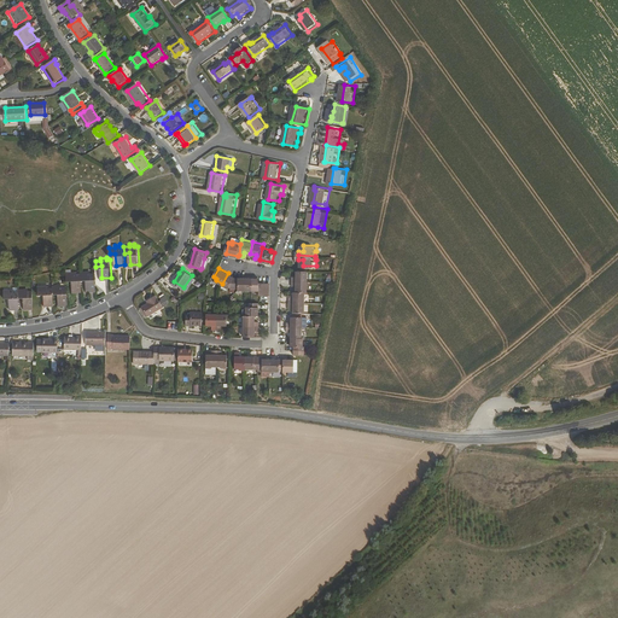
[(299,269),(299,275),(295,275),(295,280),(310,280),(310,269),(299,269)]
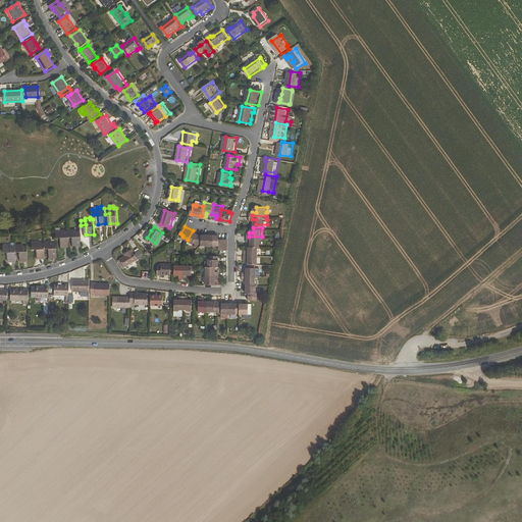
[(61,230),(61,232),(57,232),(57,238),(61,238),(62,247),(69,247),(69,237),(69,231),(66,231),(65,229),(61,230)]
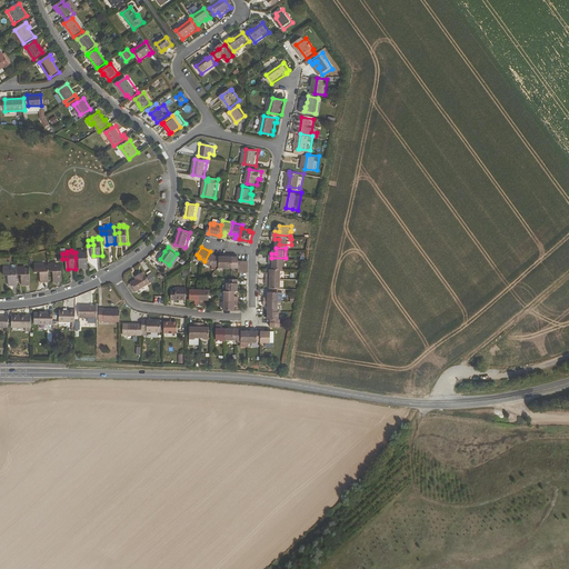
[(80,258),(81,269),(89,268),(88,252),(85,252),(85,250),(80,250),(80,252),(76,252),(76,258),(80,258)]
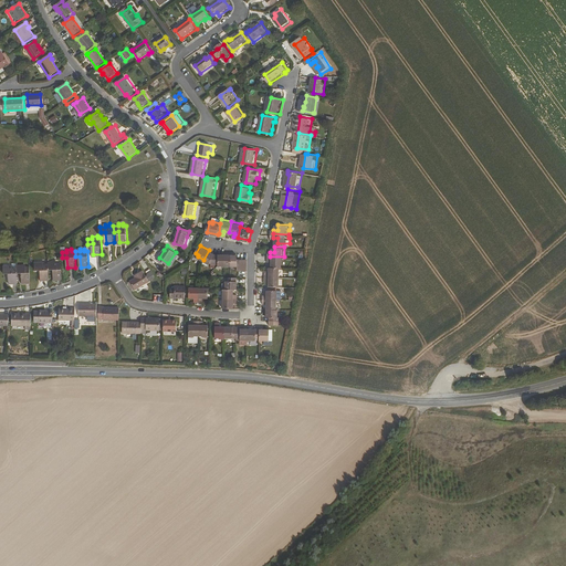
[(210,261),(213,263),(220,263),(220,253),(216,253),(209,250),(203,260),(209,263),(210,261)]
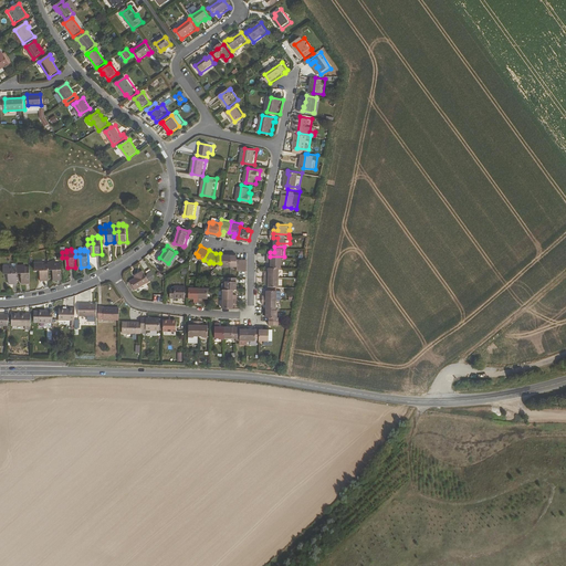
[(270,261),(273,261),(273,266),(282,266),(284,266),(284,257),(270,257),(270,261)]
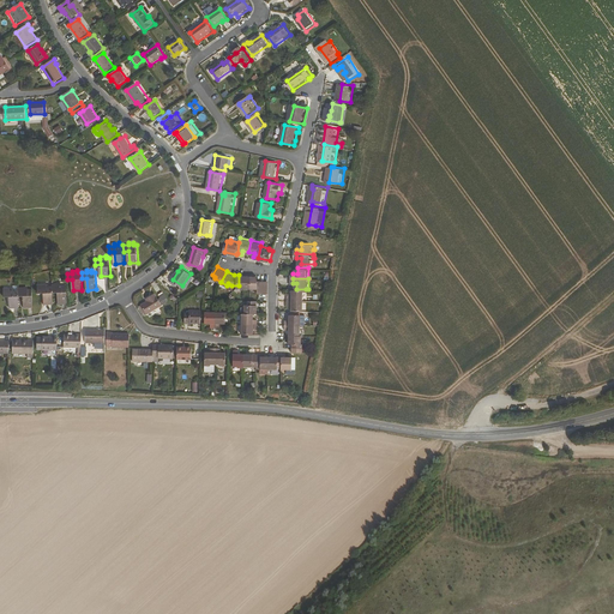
[(67,284),(64,284),(64,282),(58,282),(58,284),(53,284),(53,286),(53,290),(59,290),(59,302),(68,301),(67,284)]
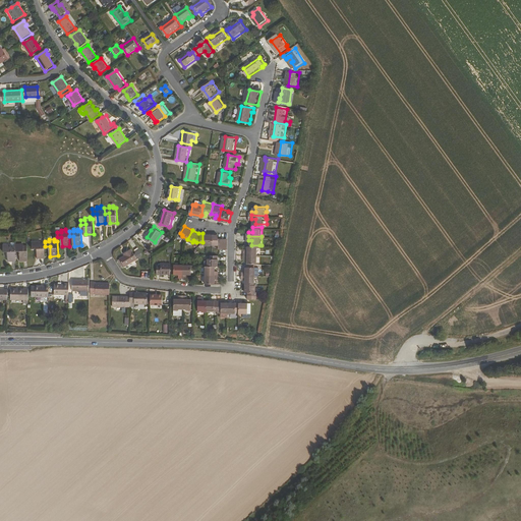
[(45,242),(42,242),(42,241),(37,241),(37,243),(33,243),(34,248),(38,248),(38,257),(46,257),(45,246),(45,242)]
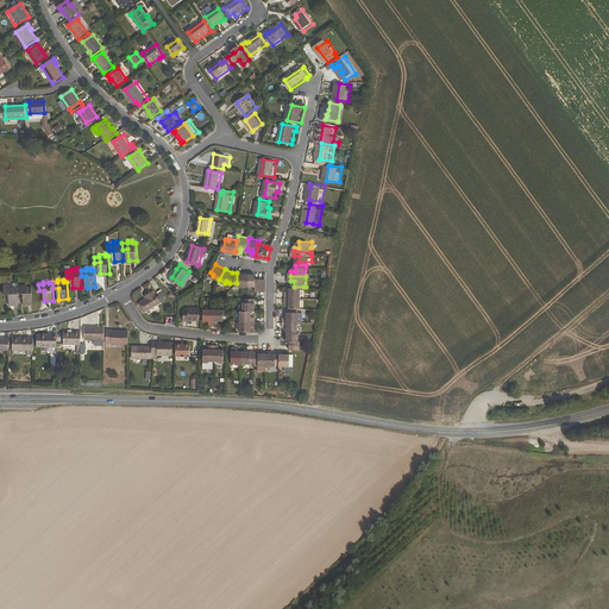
[(32,287),(29,287),(29,284),(24,284),(24,287),(18,288),(19,294),(24,294),(25,305),(33,305),(32,287)]
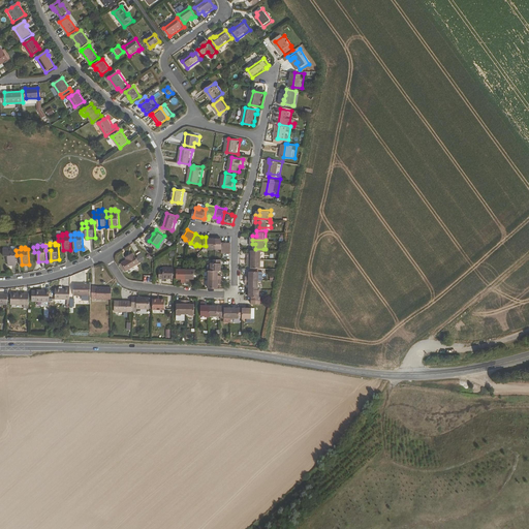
[(4,255),(8,255),(8,266),(17,265),(17,255),(16,250),(12,250),(12,248),(8,248),(8,250),(3,250),(4,255)]
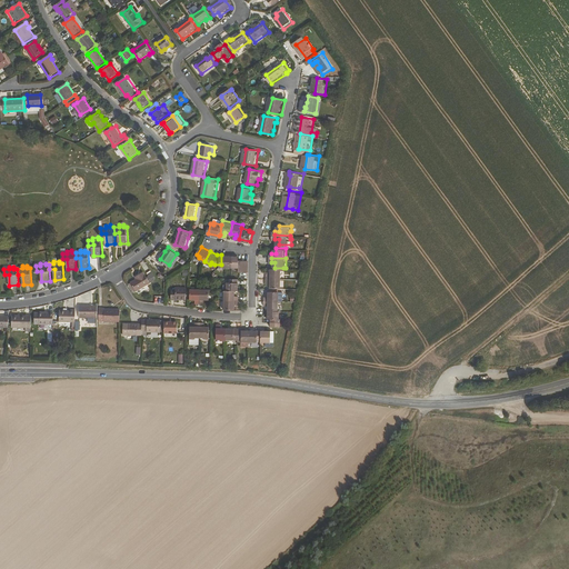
[(275,268),(273,267),(273,272),(269,272),(269,277),(283,277),(283,268),(275,268)]
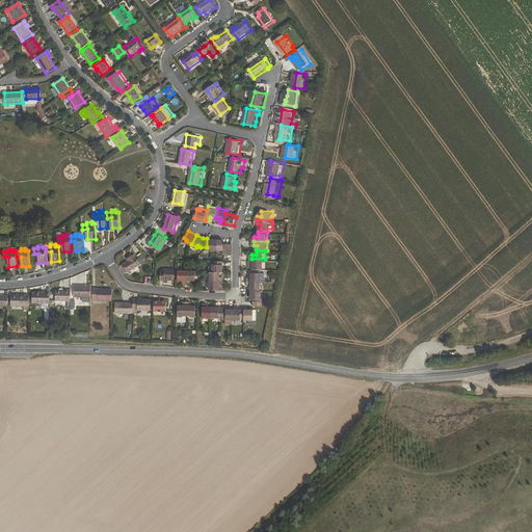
[(128,271),(141,264),(135,254),(130,257),(132,259),(129,260),(124,263),(128,271)]
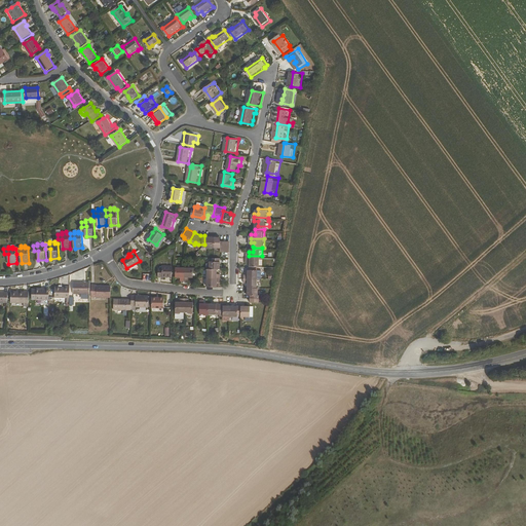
[(213,260),(212,260),(211,267),(219,267),(222,267),(222,256),(216,256),(213,256),(213,260)]
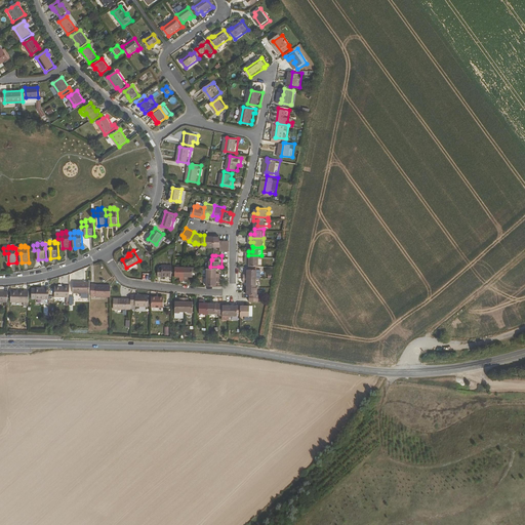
[(248,255),(248,259),(252,259),(252,261),(252,265),(261,265),(261,255),(248,255)]
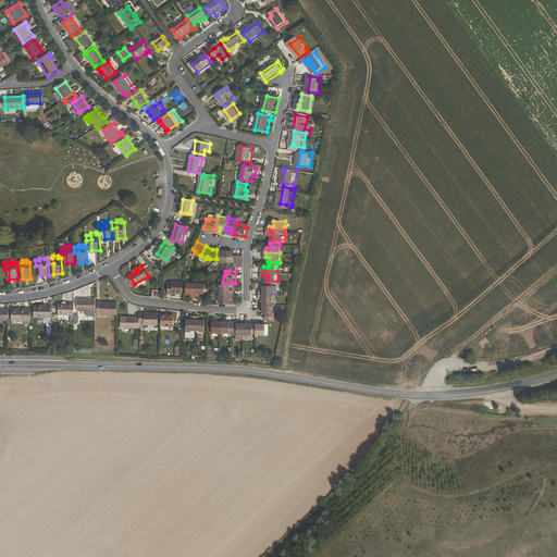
[(170,282),(170,292),(184,292),(184,280),(173,280),(173,282),(170,282)]
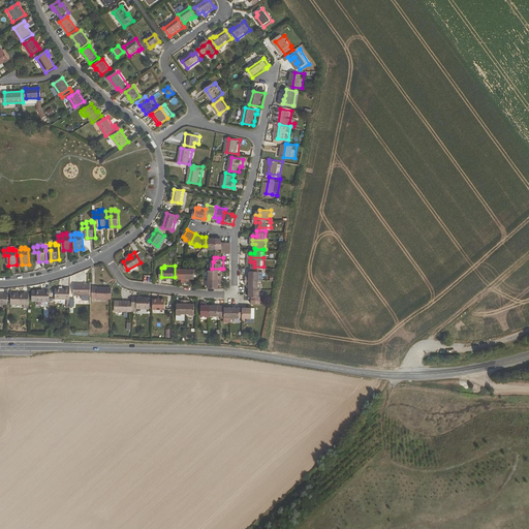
[(178,268),(178,277),(183,278),(183,281),(187,281),(187,268),(178,268)]
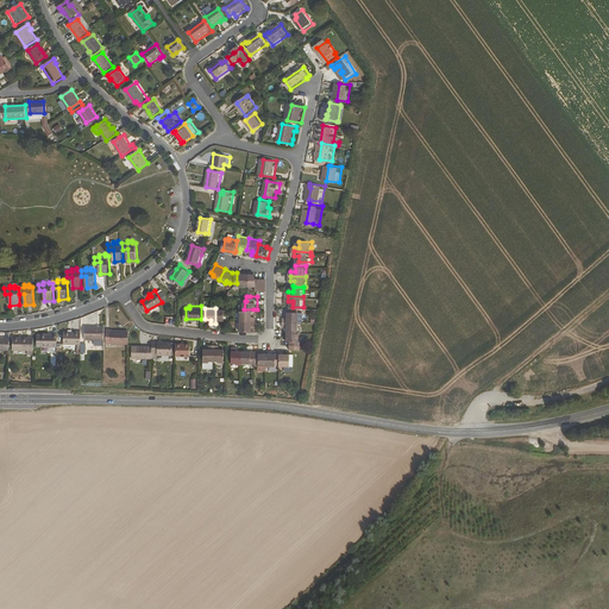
[(219,324),(220,319),(226,320),(226,308),(215,308),(215,324),(219,324)]
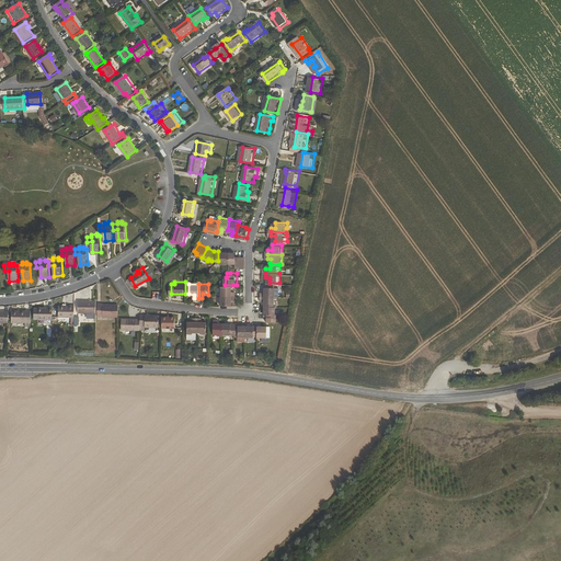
[(237,290),(233,290),(233,285),(225,285),(224,285),(224,295),(237,295),(237,290)]
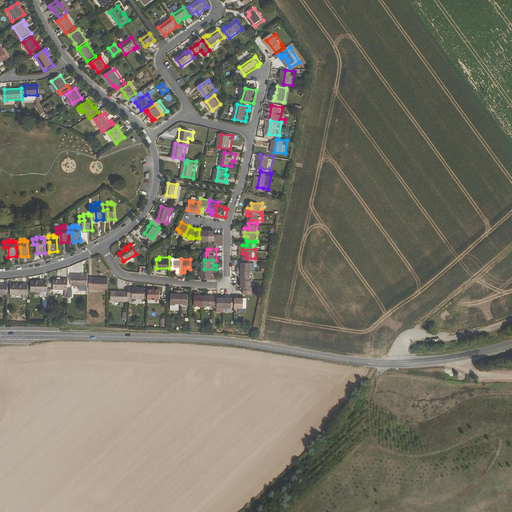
[(244,266),(240,266),(240,269),(253,270),(257,270),(257,261),(254,261),(244,261),(244,266)]
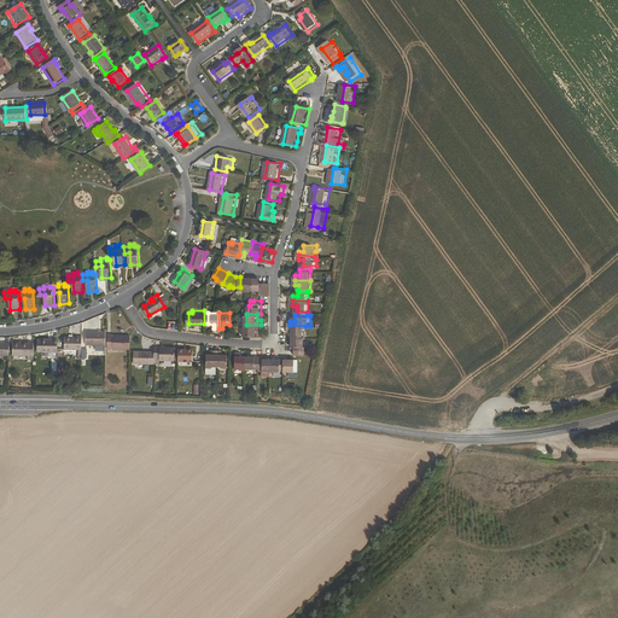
[(245,334),(257,334),(257,330),(261,330),(261,325),(246,325),(245,334)]
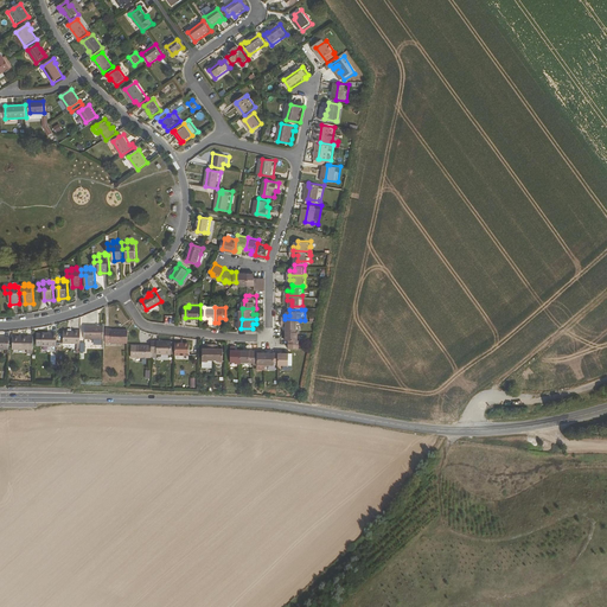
[(285,324),(289,324),(289,330),(300,330),(300,320),(285,319),(285,324)]
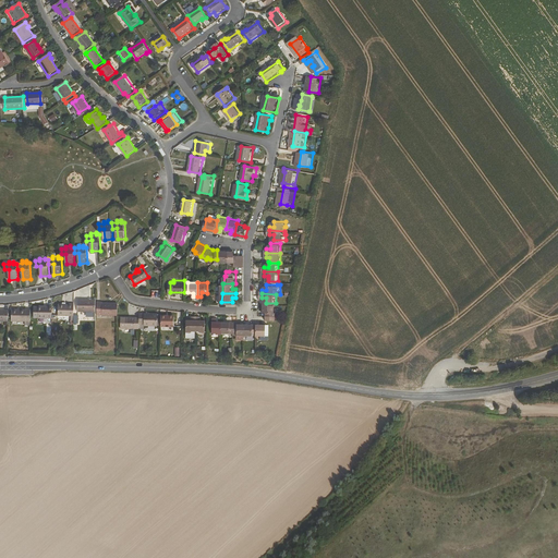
[(97,298),(80,298),(79,298),(79,310),(80,310),(97,310),(97,302),(97,298)]
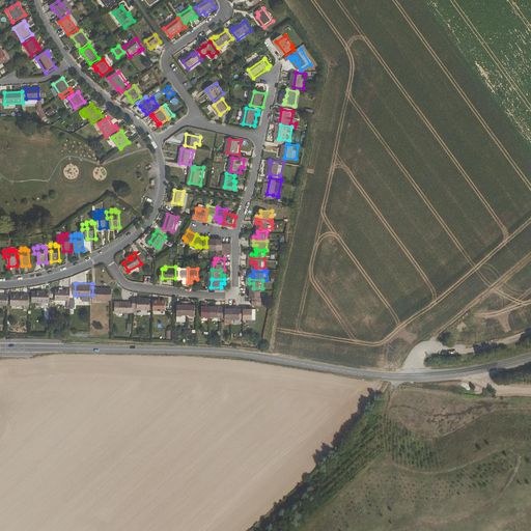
[(113,300),(113,288),(99,288),(99,287),(92,287),(92,295),(92,300),(113,300)]
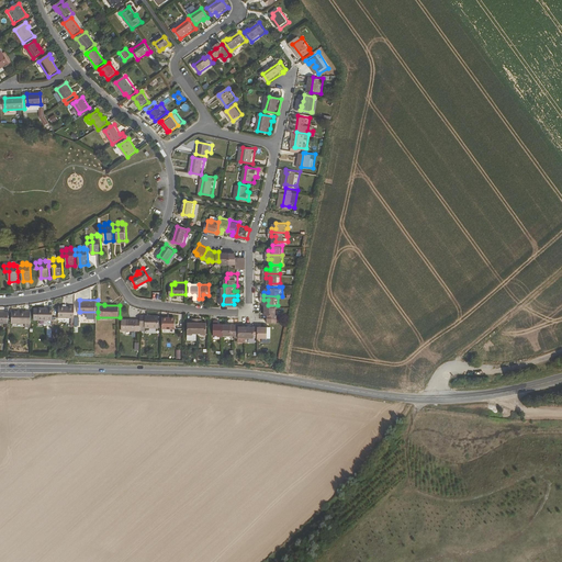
[(76,316),(76,305),(70,305),(59,305),(59,316),(76,316)]
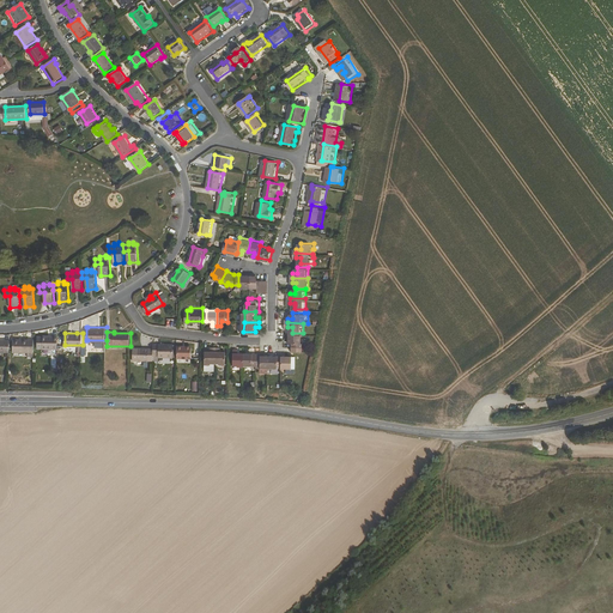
[(295,345),(305,346),(305,343),(304,341),(304,333),(303,333),(292,333),(292,341),(295,341),(295,345)]
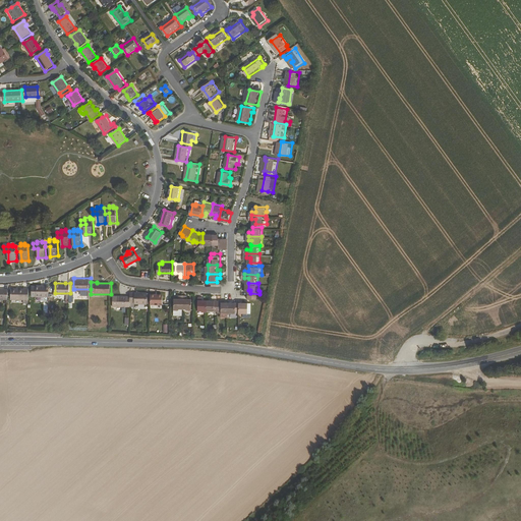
[(33,285),(33,295),(37,295),(50,295),(50,285),(37,284),(37,285),(33,285)]
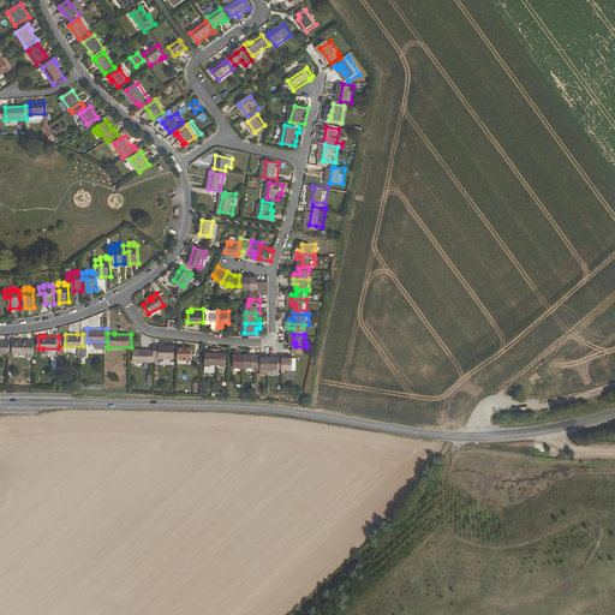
[(0,340),(0,353),(10,353),(10,341),(0,340)]
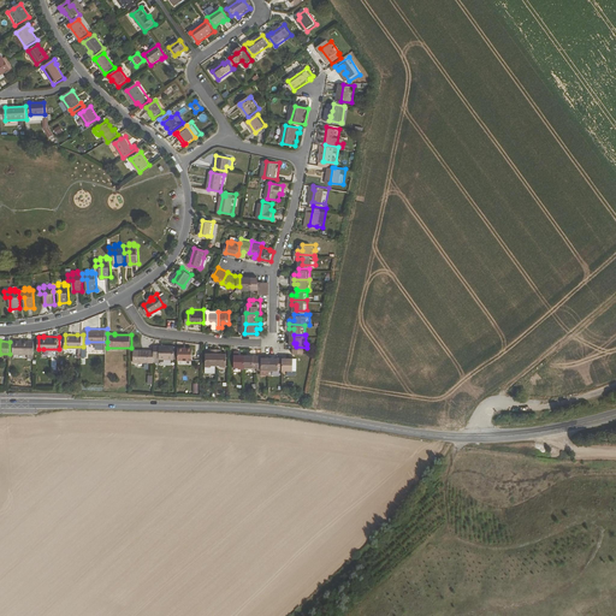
[(15,341),(15,353),(29,353),(29,356),(34,356),(34,341),(15,341)]
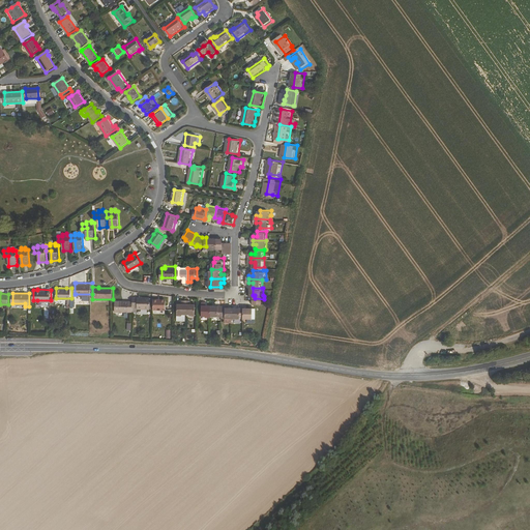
[(139,307),(151,307),(151,297),(134,297),(134,300),(134,305),(138,305),(139,307)]
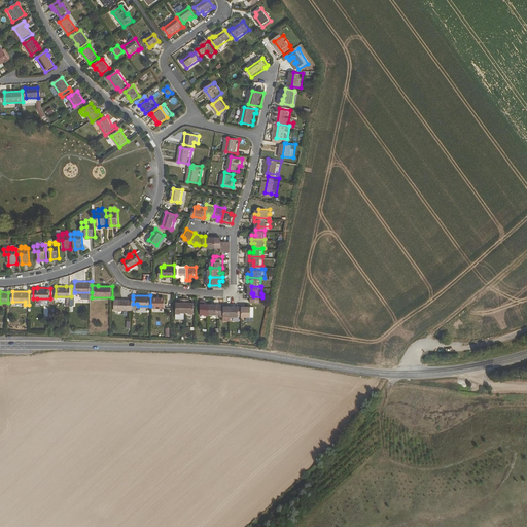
[(166,297),(160,297),(160,296),(153,296),(153,307),(166,307),(166,297)]
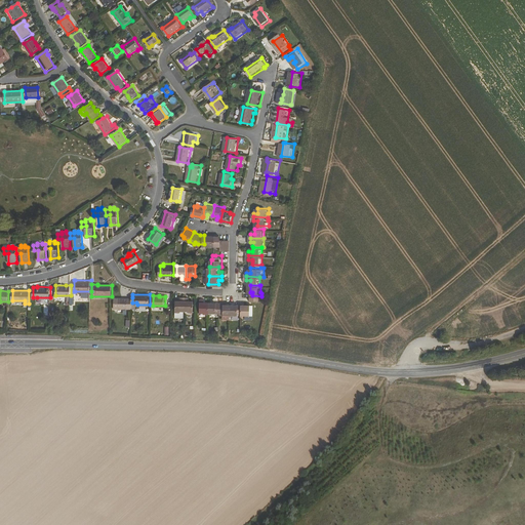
[(186,296),(182,296),(182,299),(176,299),(176,310),(182,310),(182,309),(186,309),(186,296)]
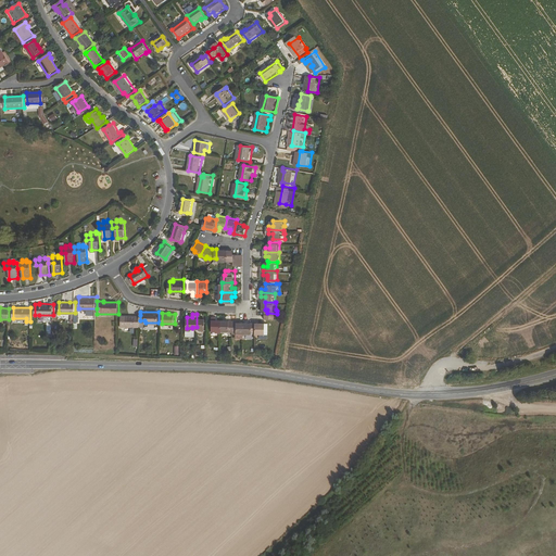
[(201,327),(201,328),(206,328),(206,317),(201,317),(201,314),(197,314),(197,327),(201,327)]
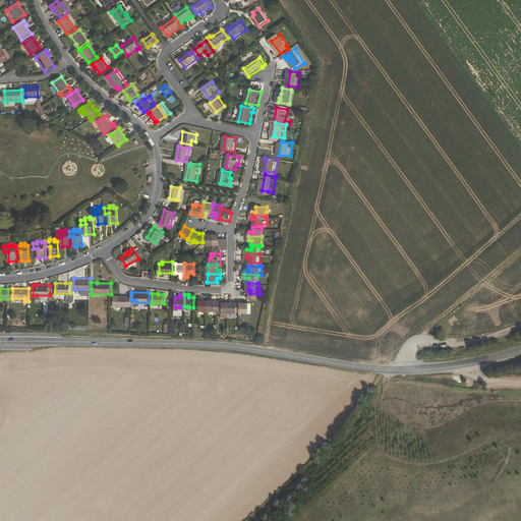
[(131,300),(131,295),(114,295),(114,305),(131,305),(131,300)]
